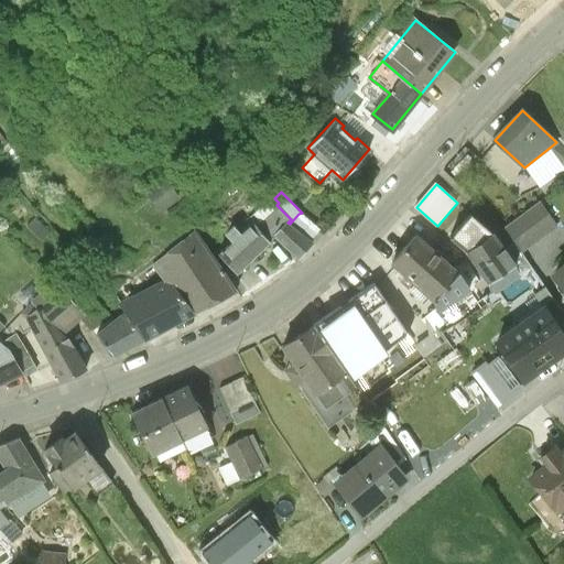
[(252,223),(256,227),(269,240),(273,236),(288,223),(291,219),(277,205),(279,203),(274,198),(272,196),(251,216),(255,220),(252,223)]
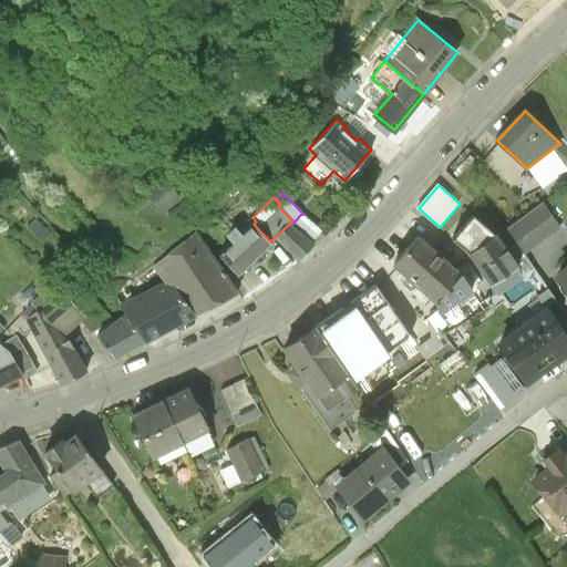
[(559,229),(542,206),(508,229),(525,254),(559,229)]
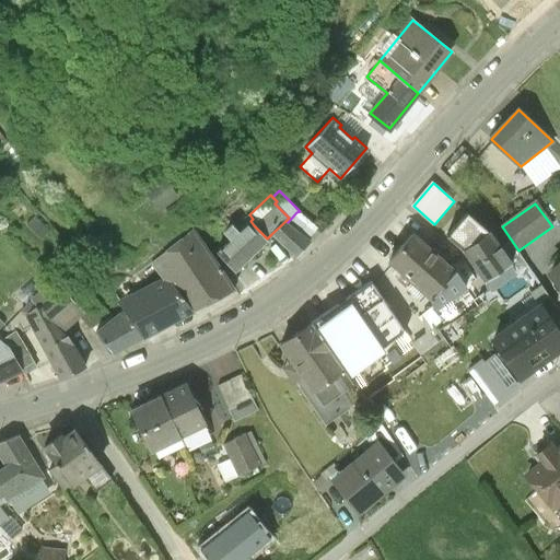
[(288,222),(307,238),(315,229),(296,212),(288,222)]
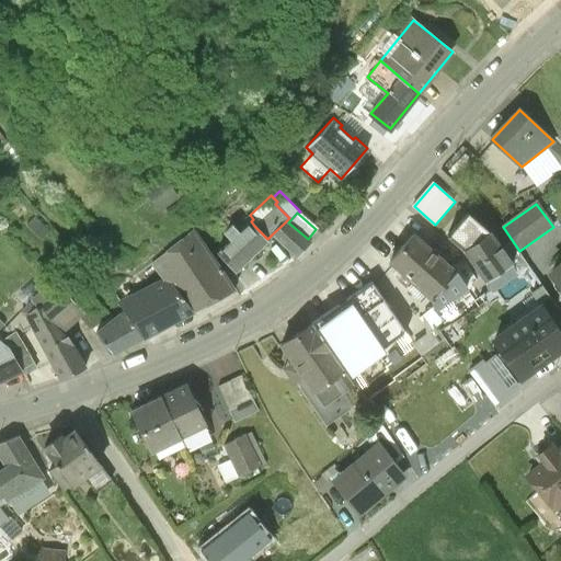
[(491,233),(468,214),(448,237),(465,251),(466,250),(468,254),(487,282),(513,264),(491,232),(491,233)]
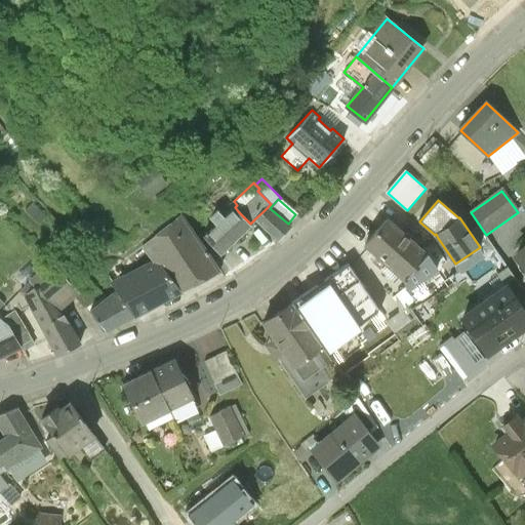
[(203,235),(219,253),(250,224),(238,211),(235,207),(233,206),(224,215),(216,207),(207,215),(215,224),(203,235)]
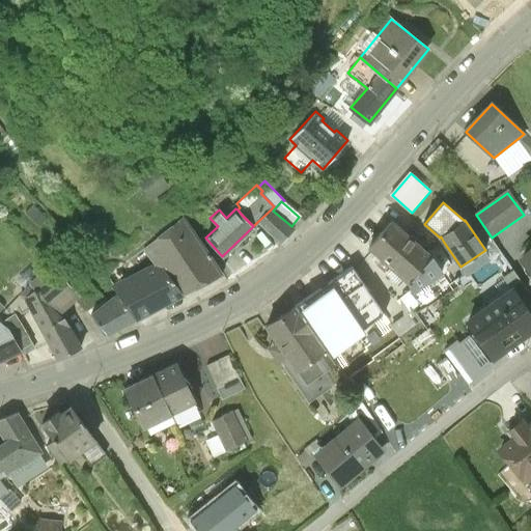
[(271,210),(257,222),(280,244),(294,228),(291,226),(273,211),(271,210)]
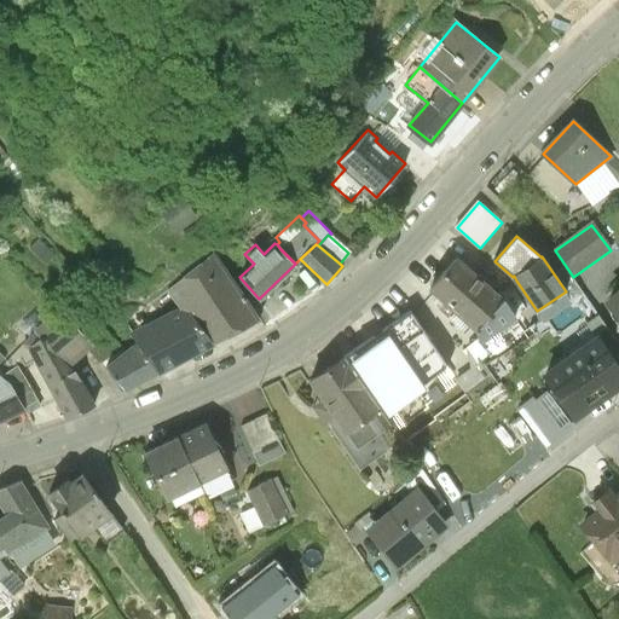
[(260,319),(213,250),(168,287),(184,306),(214,342),(260,319)]
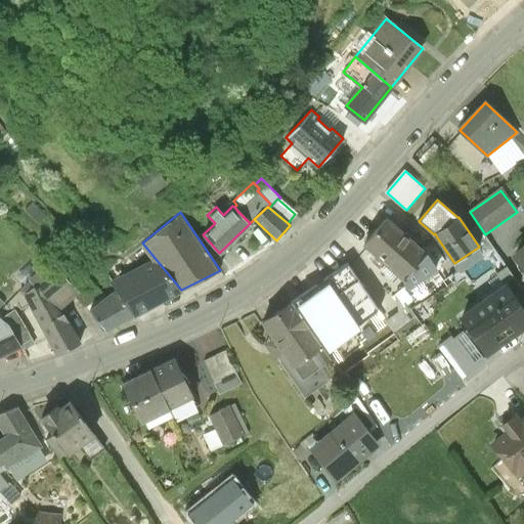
[(427,255),(387,219),(364,244),(383,260),(379,265),(383,269),(388,264),(404,279),(408,287),(435,269),(427,255)]
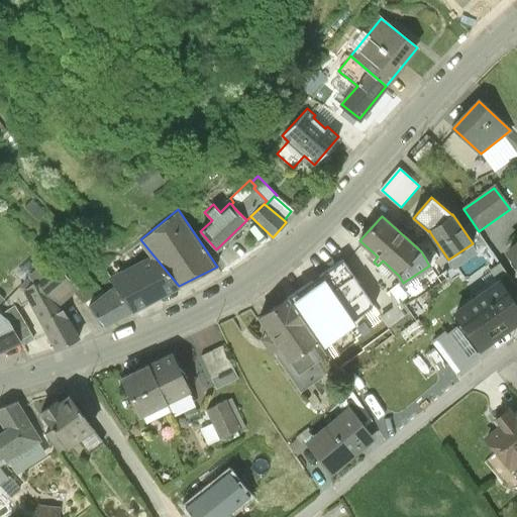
[(35,268),(28,274),(34,281),(35,280),(41,286),(58,271),(40,252),(30,262),(35,268)]
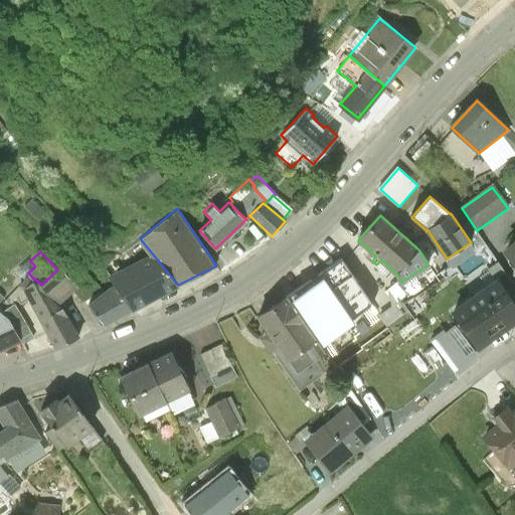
[(153,254),(112,284),(115,286),(132,309),(178,285),(153,254)]
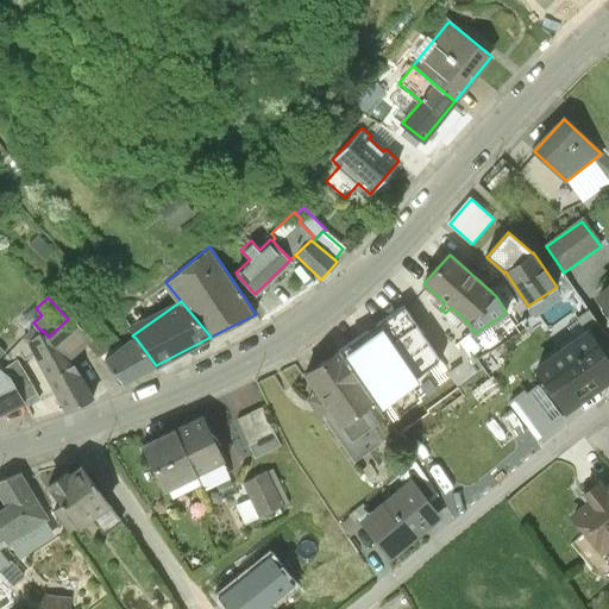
[(405,308),(340,353),(376,405),(440,359),(405,308)]
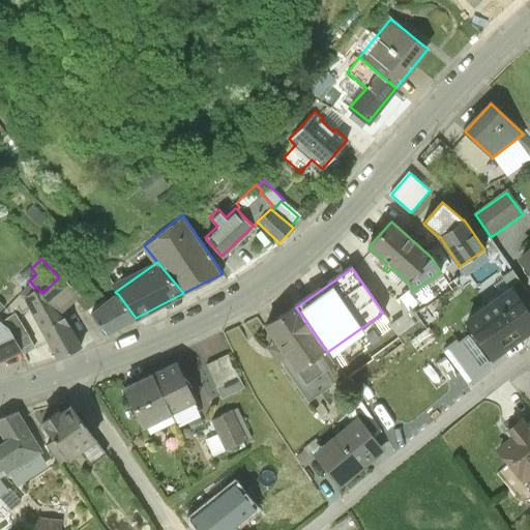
[(61,312),(61,307),(78,293),(62,275),(59,277),(42,293),(36,287),(35,288),(24,296),(38,323),(61,312)]
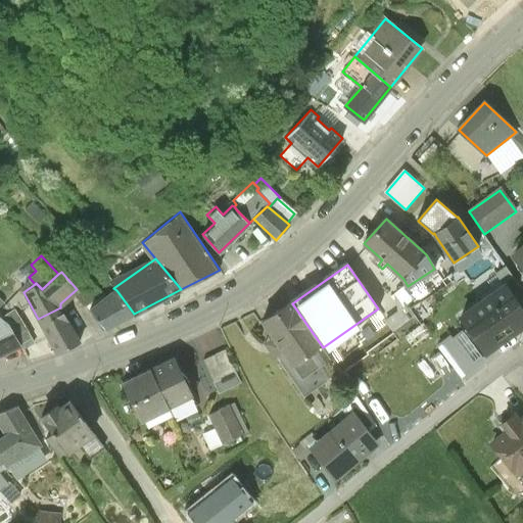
[(522,312),(506,287),(462,317),(469,327),(484,349),(485,352),(522,326),(522,312)]
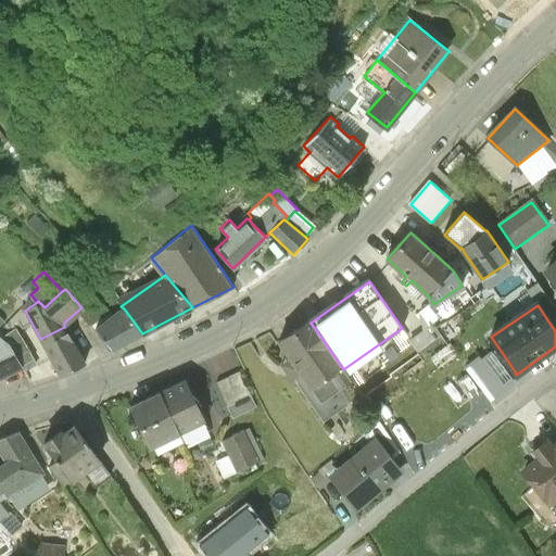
[(124,308),(95,328),(113,349),(142,333),(124,308)]
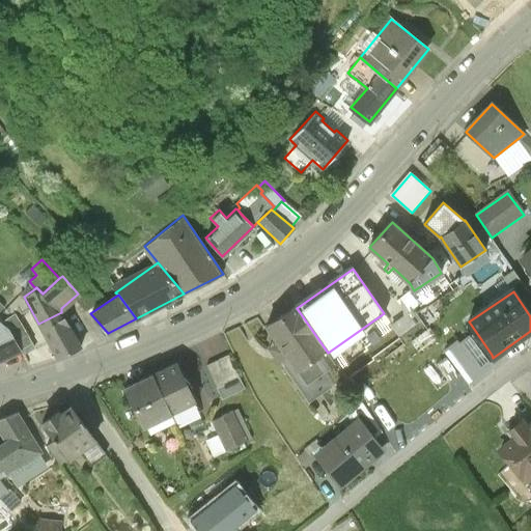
[(263,326),(274,340),(266,346),(277,363),(281,362),(308,401),(334,383),(326,371),(336,364),(328,353),(297,308),(295,305),(263,326)]
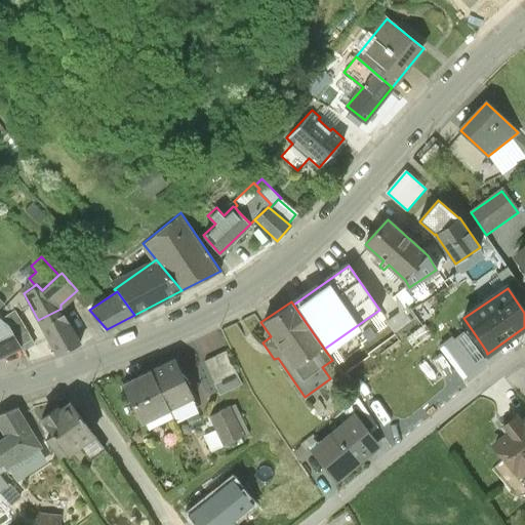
[(14,309),(3,316),(8,325),(17,346),(23,350),(34,344),(14,309)]
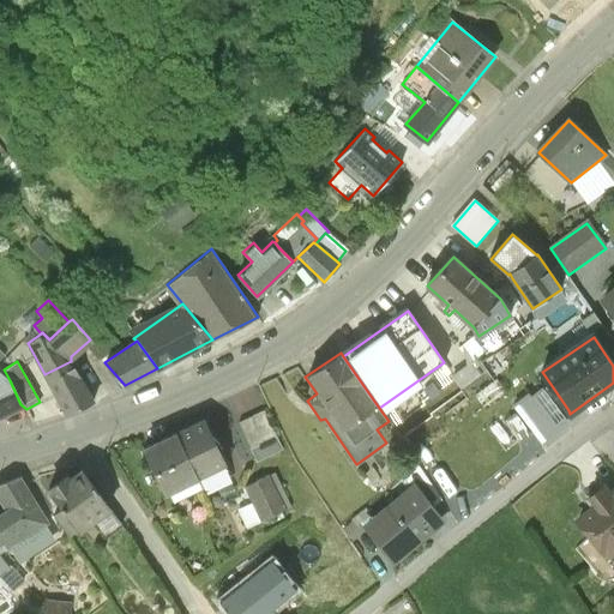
[(71,361),(44,374),(65,414),(91,399),(71,361)]
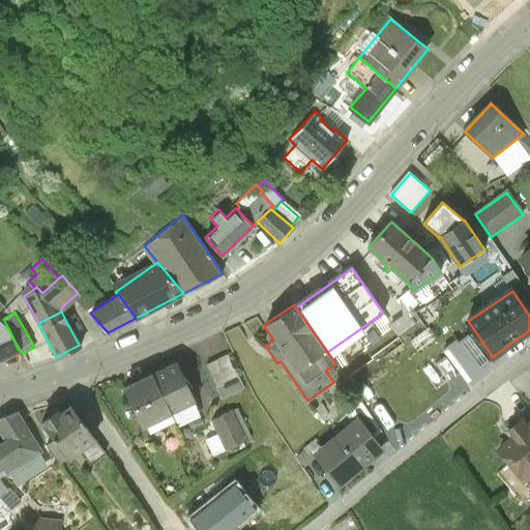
[(0,356),(18,349),(8,328),(0,320),(0,356)]
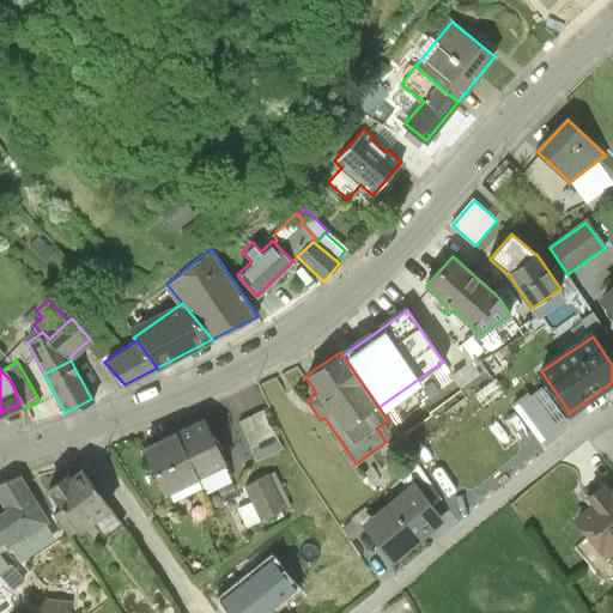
[(528,388),(510,402),(516,410),(532,431),(540,442),(559,428),(553,420),(568,410),(550,383),(533,395),(528,388)]
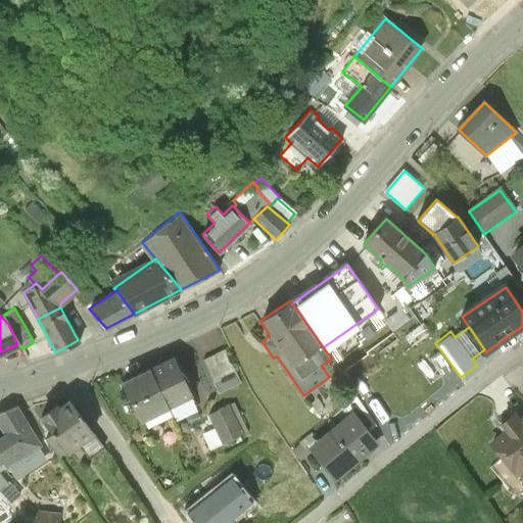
[(454,368),(440,349),(429,358),(442,376),(454,368)]
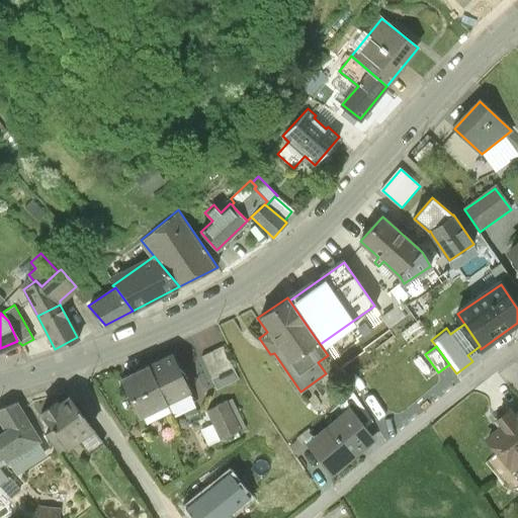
[(239,378),(226,349),(202,360),(216,390),(239,378)]
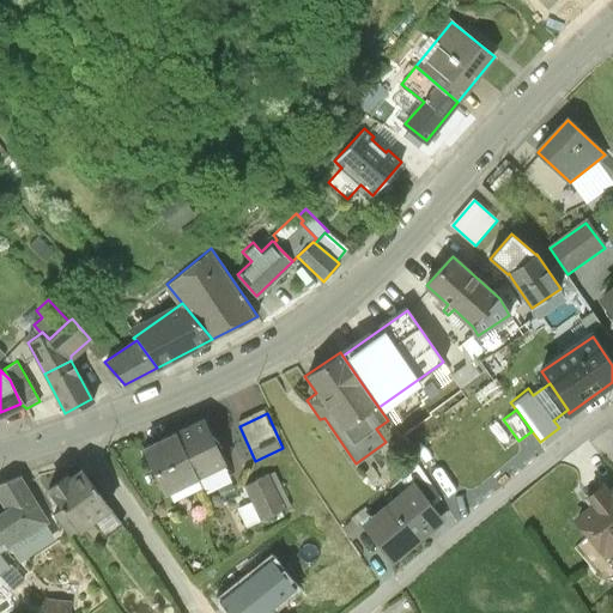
[(205,419),(176,434),(198,478),(204,491),(231,478),(224,463),(226,463),(205,419)]
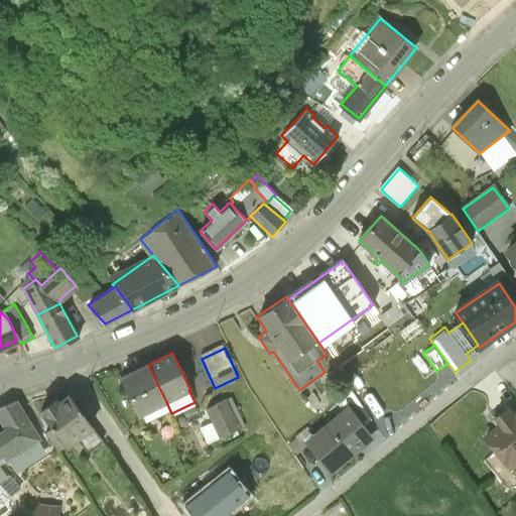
[(148,365),(120,378),(139,414),(166,402),(148,365)]
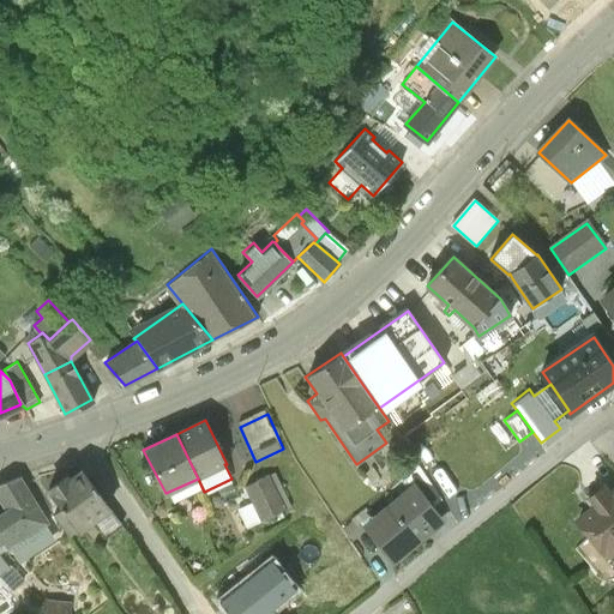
[(79,530),(82,534),(109,515),(79,471),(72,476),(71,474),(49,488),(64,509),(79,530)]
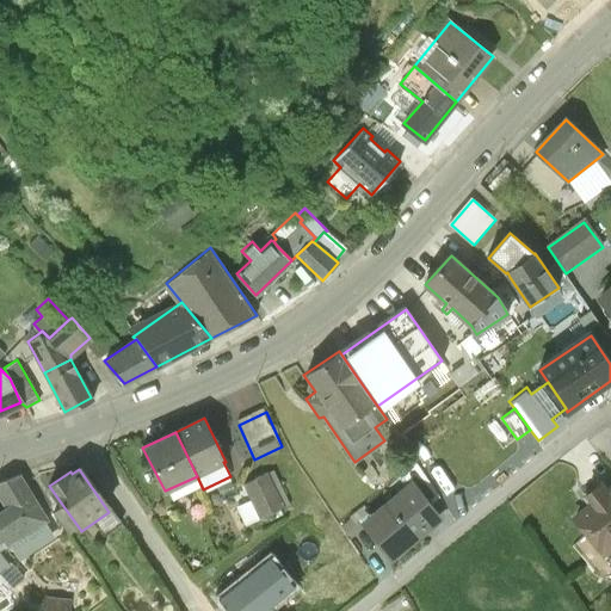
[(287,505),(271,473),(244,486),(259,518),(287,505)]
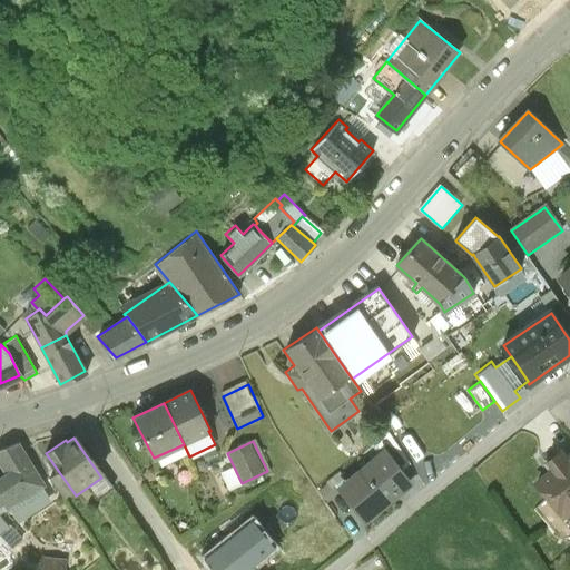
[(0,461),(7,473),(0,477),(0,509),(5,507),(7,510),(11,508),(43,487),(46,485),(19,442),(0,449),(0,461)]
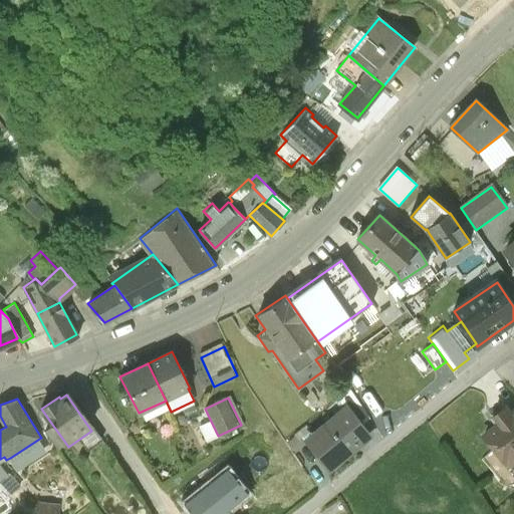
[(513,413),(513,414),(506,406),(493,417),(500,425),(486,437),(513,471),(513,413)]
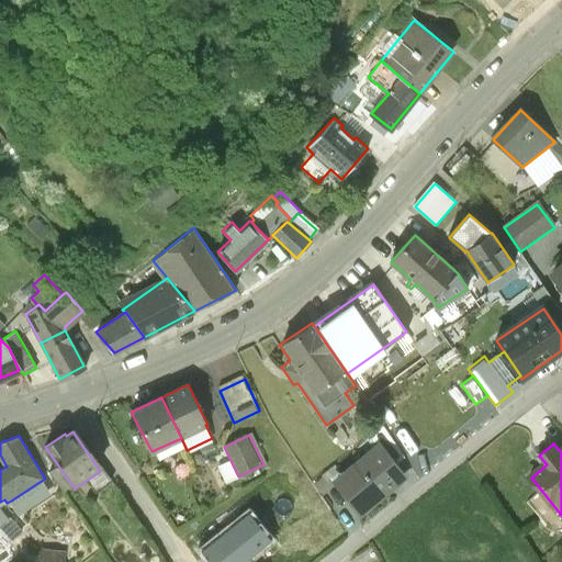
[(403,475),(379,446),(337,479),(361,508),(403,475)]
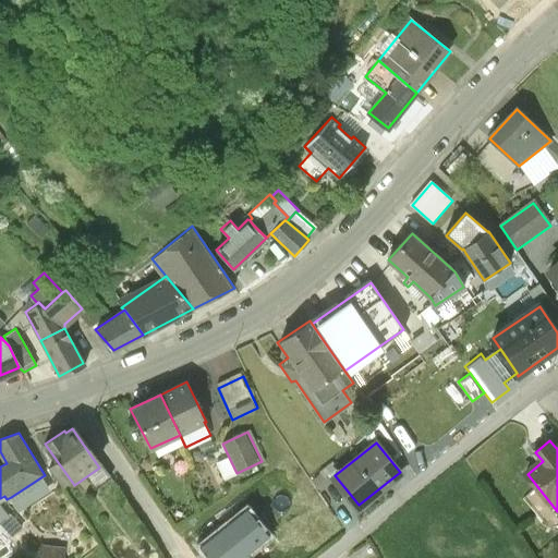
[(72,482),(58,462),(50,468),(63,488),(72,482)]
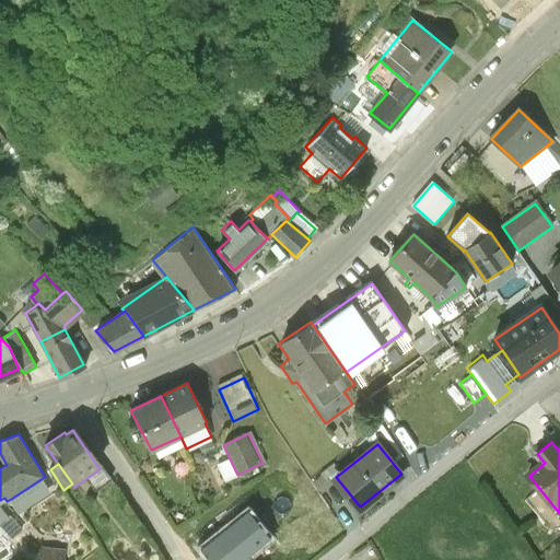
[(43,478),(11,499),(19,512),(50,491),(43,478)]
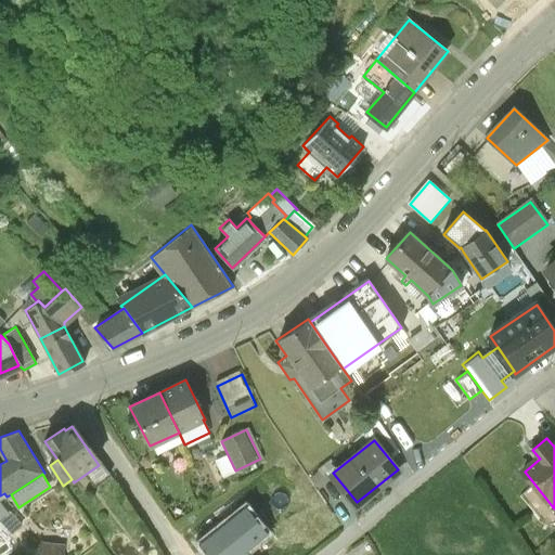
[(0,519),(10,512),(0,498),(0,519)]
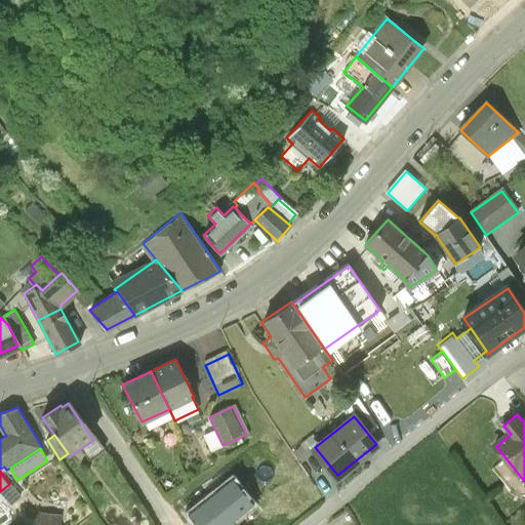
[(233,524),(235,523),(255,507),(232,478),(186,516),(193,524),(233,524)]
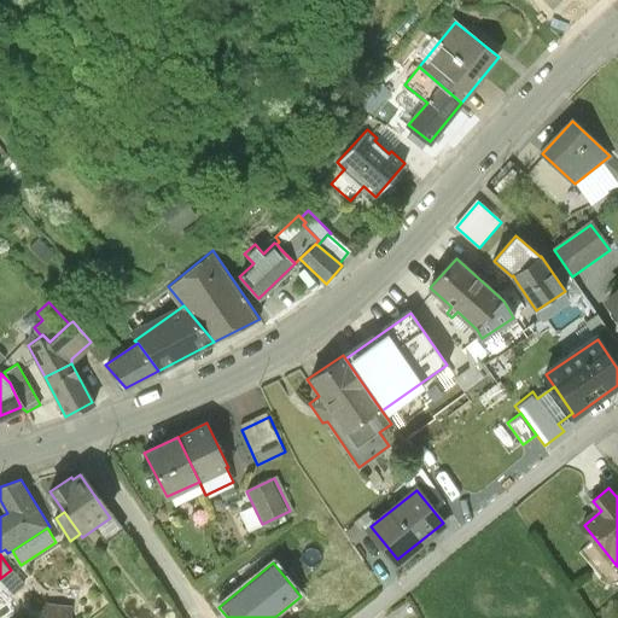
[(70,617),(73,605),(45,602),(44,617),(70,617)]
